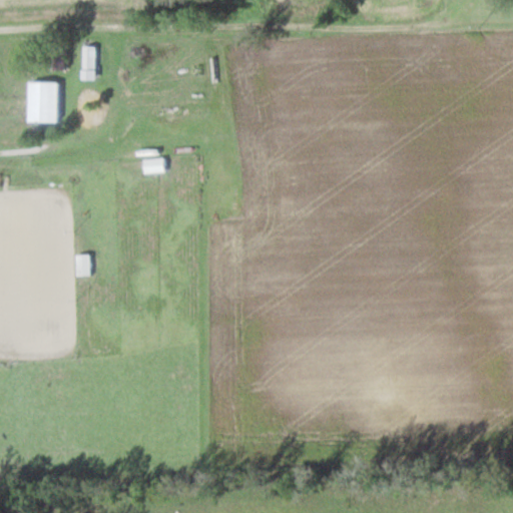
[(83,81),(97,81),(97,48),(83,48),(83,81)]
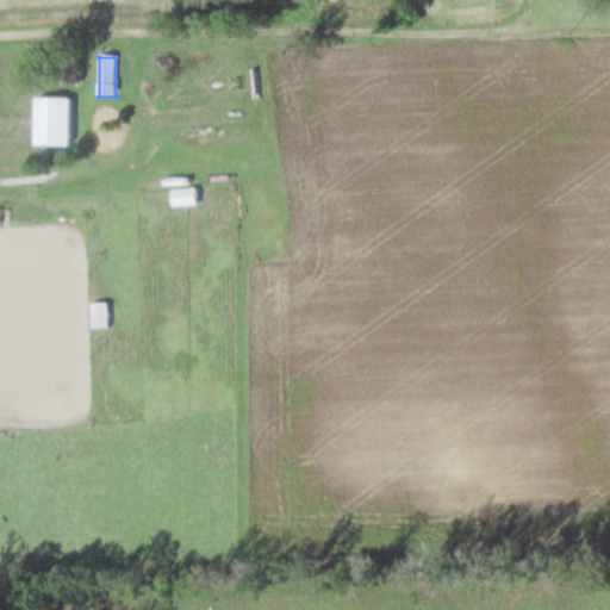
[(37,147),(70,147),(70,99),(37,99),(37,147)]
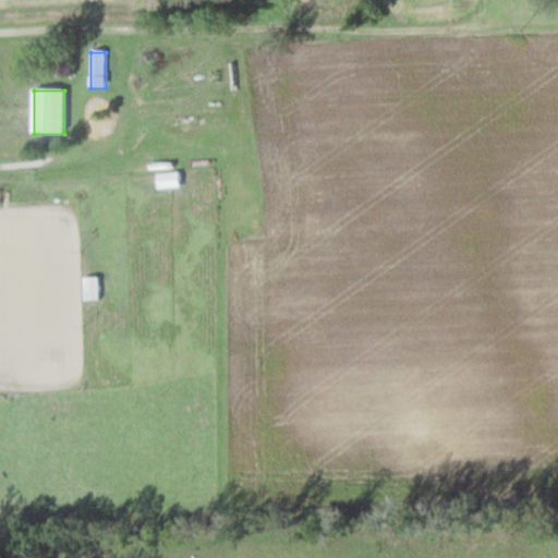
[(159,174),(159,190),(181,190),(181,174),(159,174)]
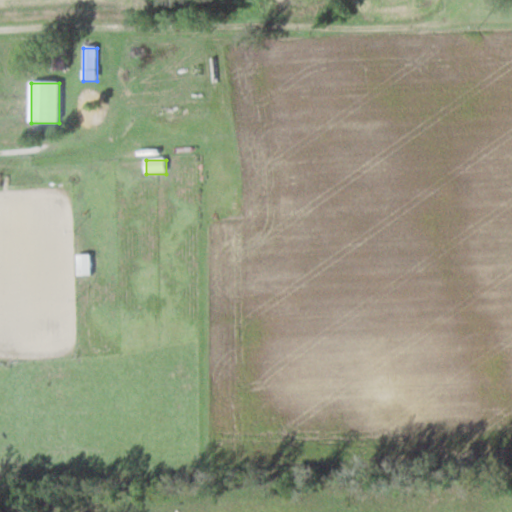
[(78,277),(92,277),(92,256),(78,256),(78,277)]
